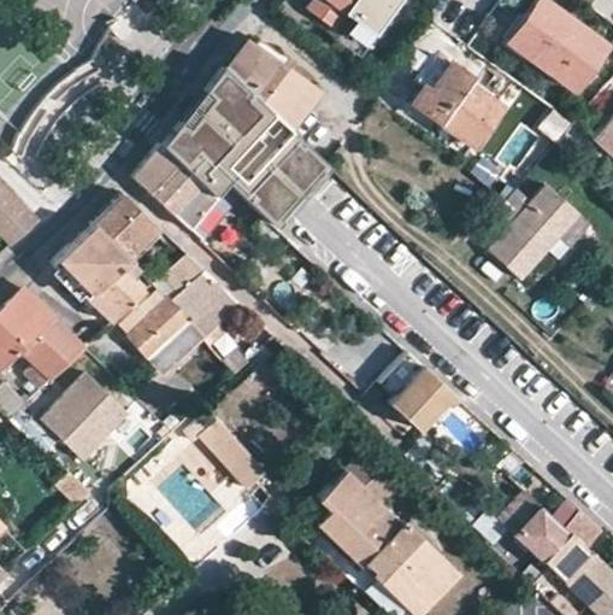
[(360,50),(396,0),(311,0),(305,9),(360,50)]
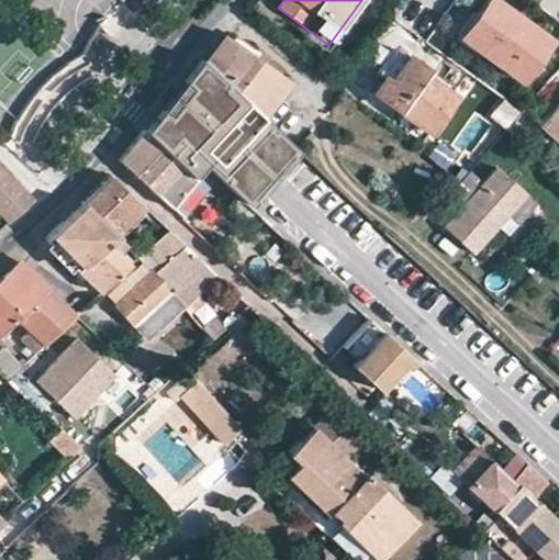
[(521,82),(550,42),(493,0),(491,0),(478,19),(471,13),(457,34),(521,82)]
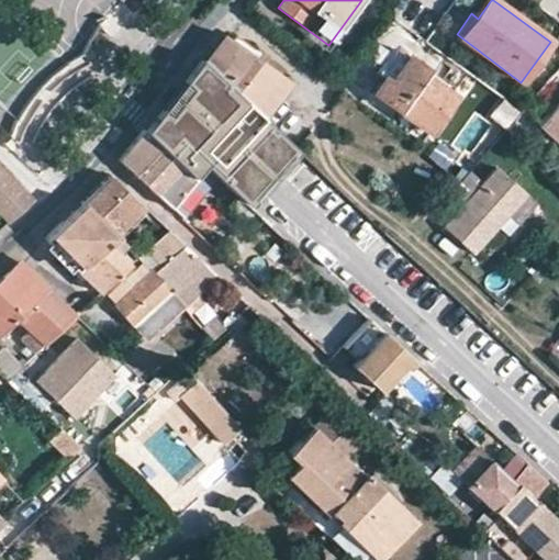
[(233,37),(201,76),(250,118),(257,123),(289,84),(233,37)]
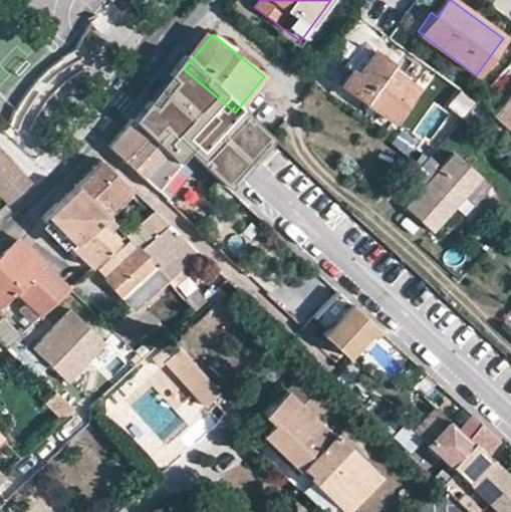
[(346,87),(395,122),(418,89),(389,69),(391,66),(365,49),(350,72),(354,76),(346,87)]
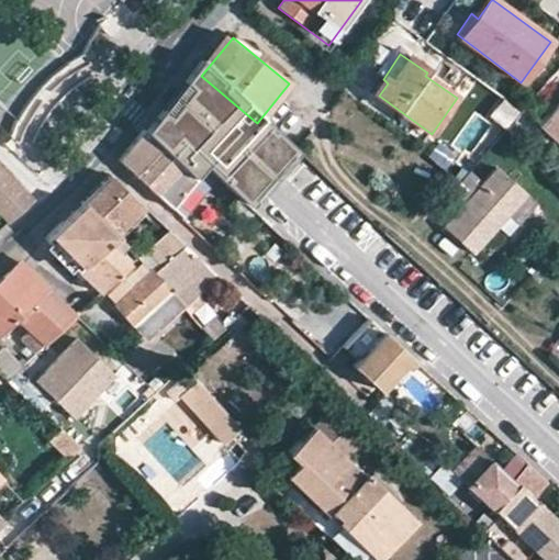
[(250,118),(201,76),(176,104),(151,134),(205,182),(214,174),(257,210),(278,187),(300,161),(257,123),(250,118)]
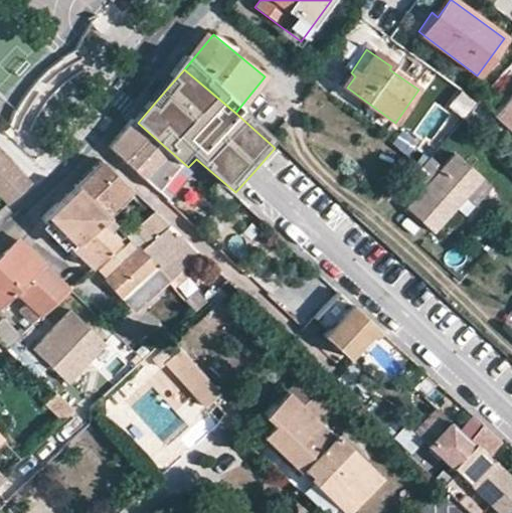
[(476,103),(463,95),(451,110),(462,120),(476,103)]
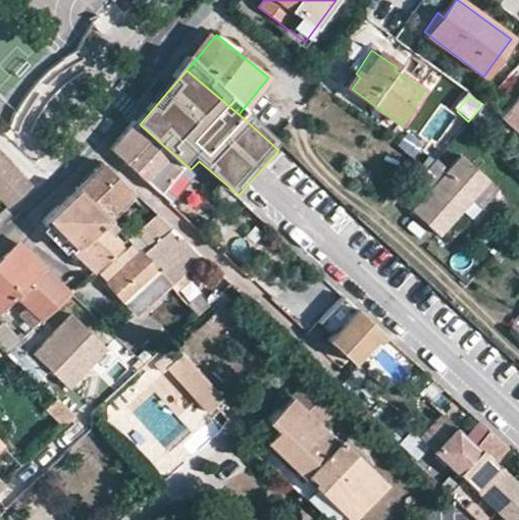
[(518,96),(495,123),(515,141),(518,137),(518,96)]
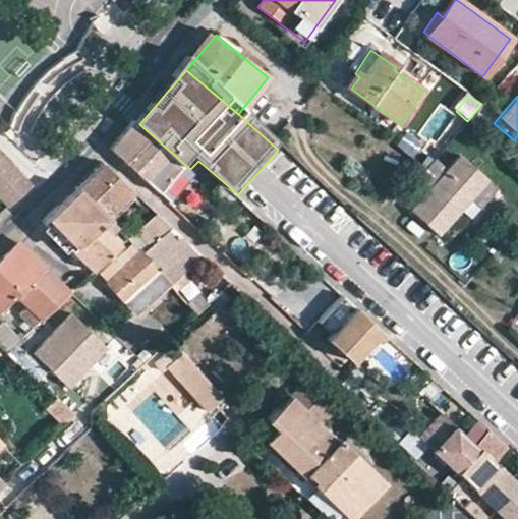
[(167,196),(190,169),(139,124),(115,151),(167,196)]
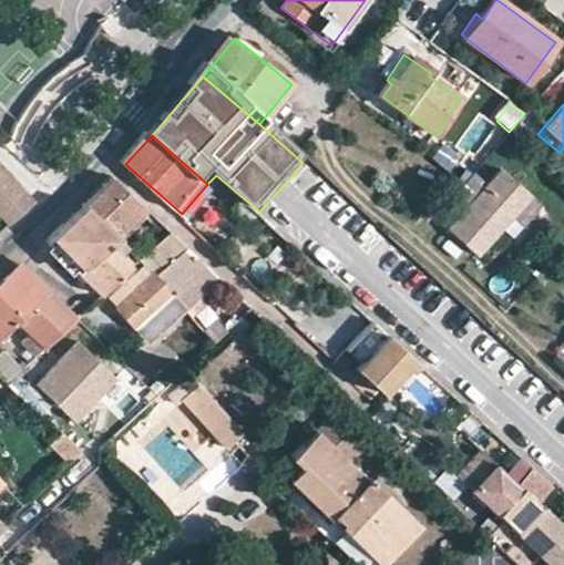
[(37,203),(22,189),(0,167),(0,214),(11,225),(37,203)]
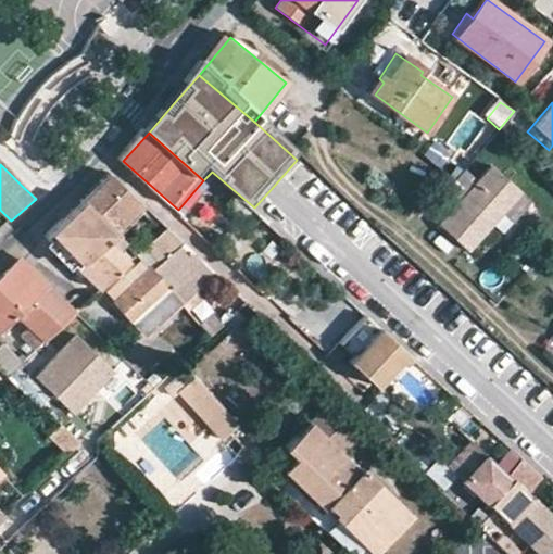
[(493,168),(480,183),(465,170),(454,181),(452,184),(460,205),(441,226),(469,252),(493,226),(503,214),(513,223),(531,203),(493,168)]
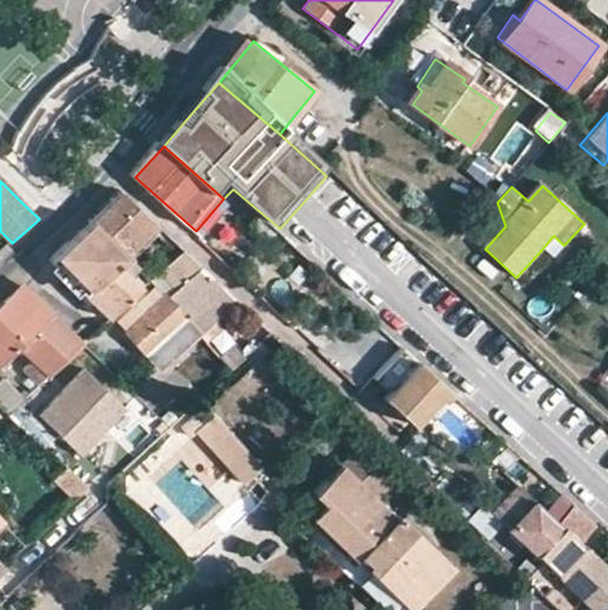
[(159,229),(121,193),(91,221),(128,257),(159,229)]
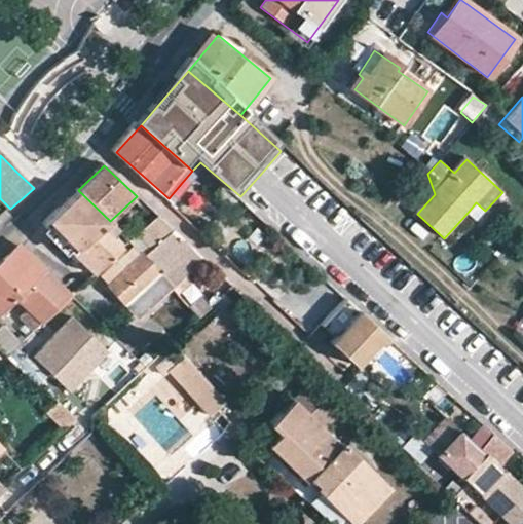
[(110,221),(78,190),(43,225),(73,256),(110,221)]
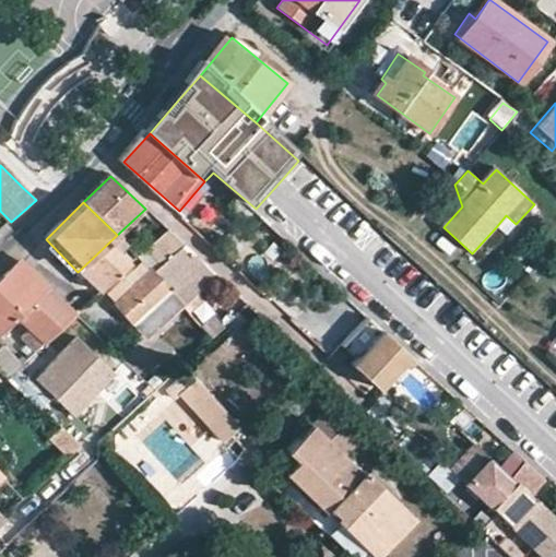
[(516,224),(506,215),(496,227),(507,235),(516,224)]
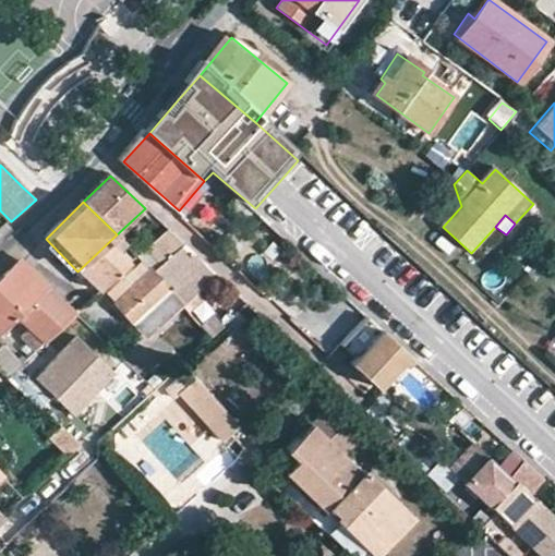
[(179,305),(212,272),(167,229),(145,251),(159,266),(152,274),(179,305)]
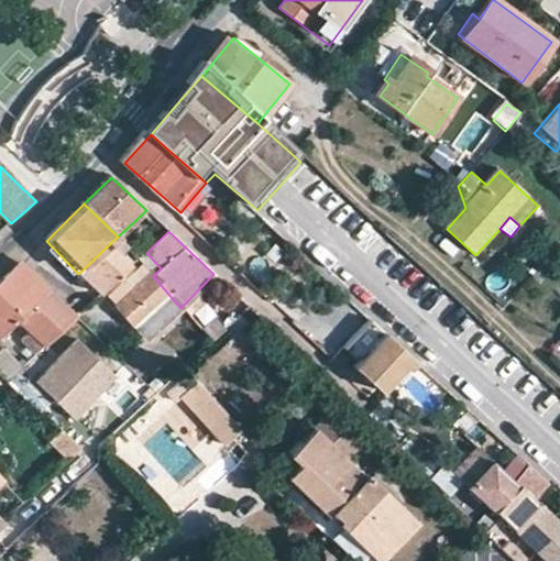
[(78,274),(101,296),(132,266),(119,254),(128,246),(118,237),(78,274)]
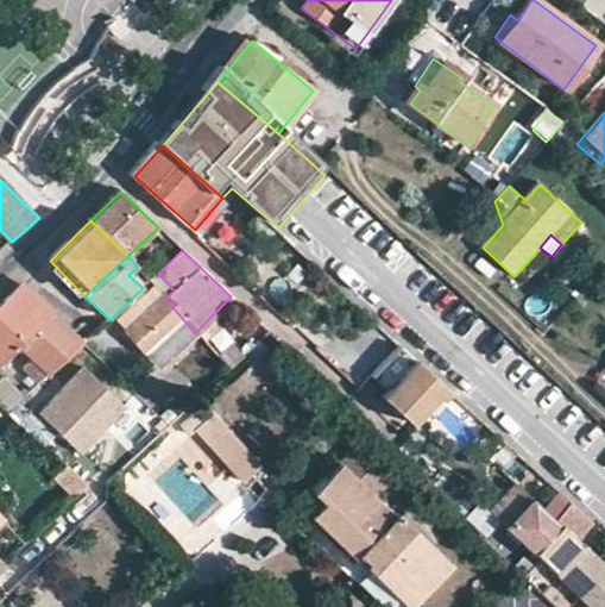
[(0,365),(18,350),(48,377),(83,344),(24,283),(0,306),(0,365)]
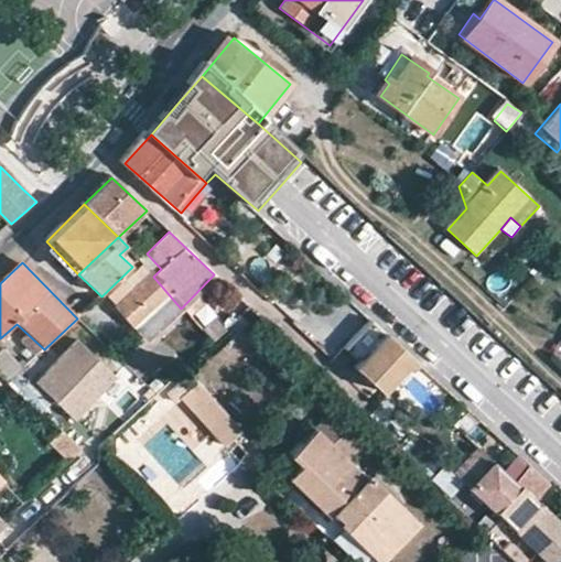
[(143,268),(110,299),(148,339),(181,309),(153,277),(143,268)]
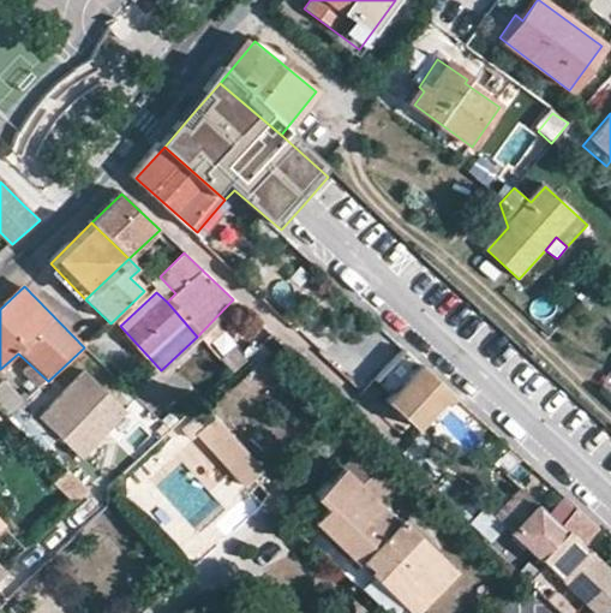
[(405,350),(390,337),(369,358),(382,374),(405,350)]
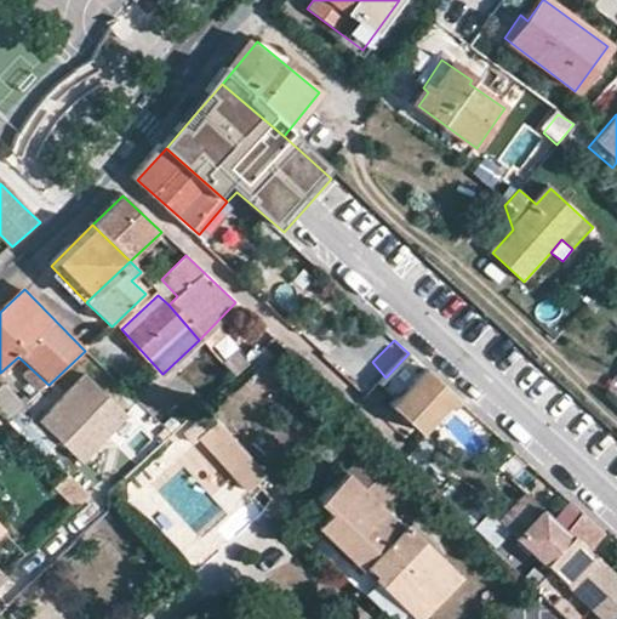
[(262,352),(251,362),(266,376),(276,365),(262,352)]
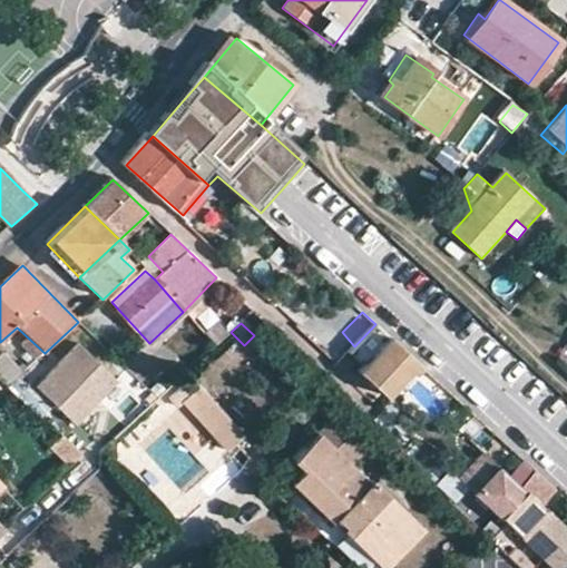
[(422,369),(375,324),(354,346),(348,353),(362,368),(357,374),(384,400),(410,373),(414,376),(422,369)]
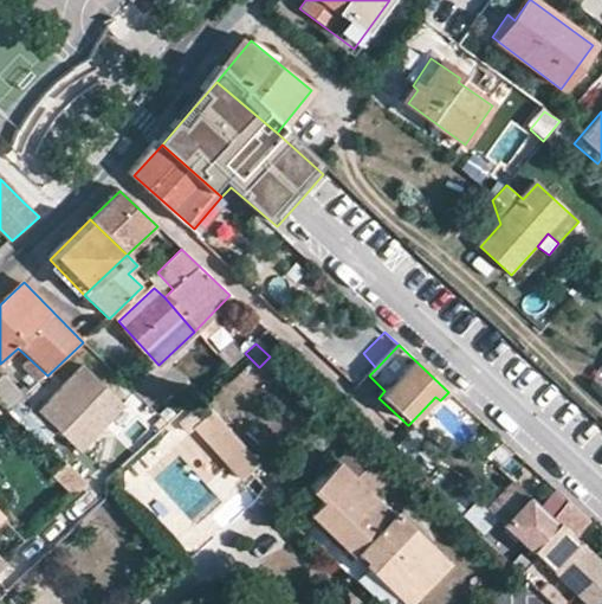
[(117,405),(78,366),(34,411),(73,451),(117,405)]
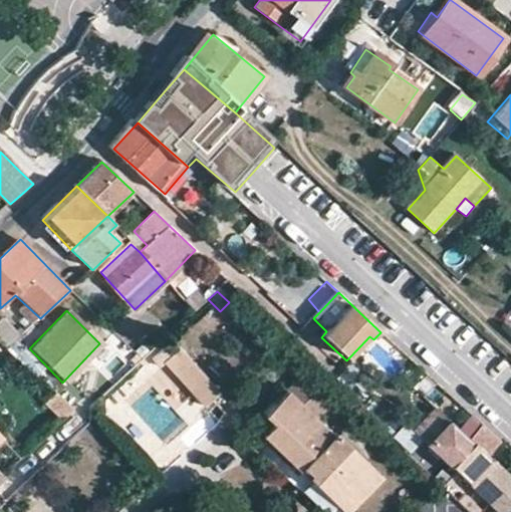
[(321,337),(326,331),(313,318),(307,324),(321,337)]
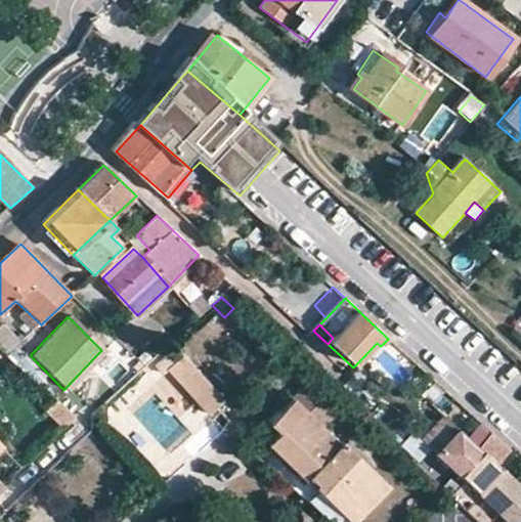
[(4,328),(0,332),(0,348),(7,356),(15,348),(20,343),(4,328)]
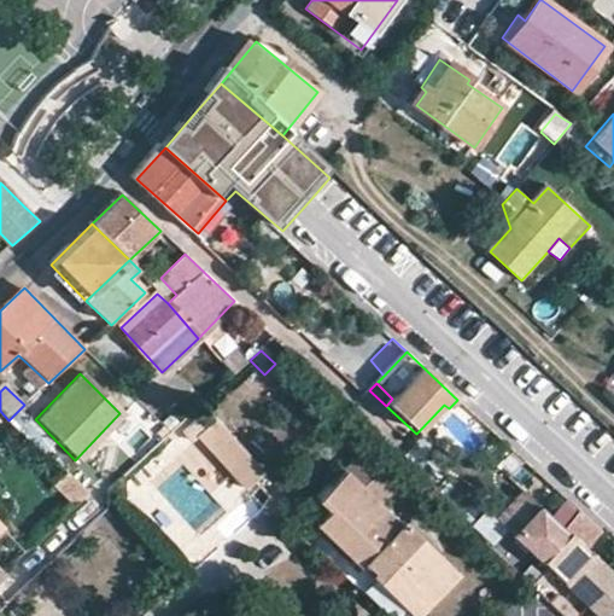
[(18,411),(9,420),(28,439),(37,429),(18,411)]
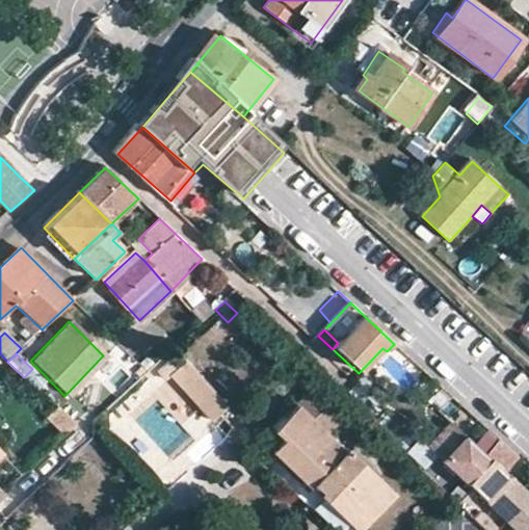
[(214,424),(229,409),(184,364),(169,378),(214,424)]
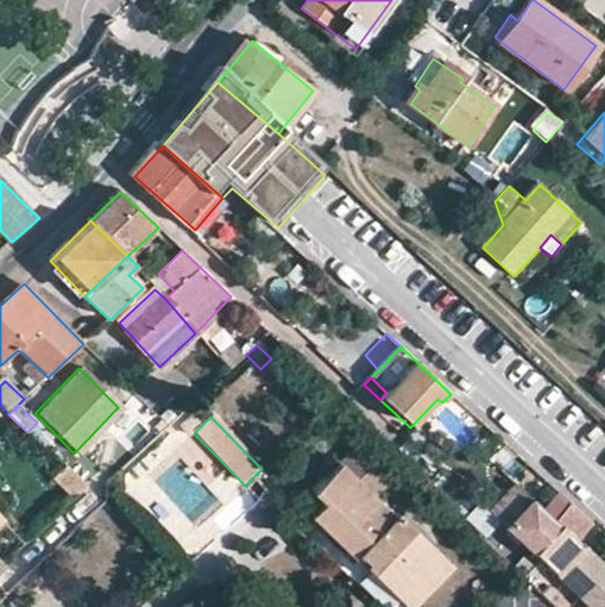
[(395,514),(392,517),(375,500),(397,475),(360,442),(313,493),(327,508),(315,520),(326,530),(314,543),(370,596),(379,606),(405,606),(397,599),(439,556),(438,555),(435,551),(395,514)]
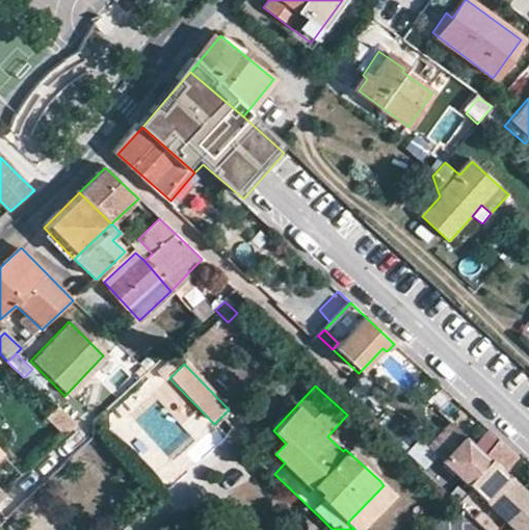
[(466,438),(456,428),(432,452),(444,461),(466,438)]
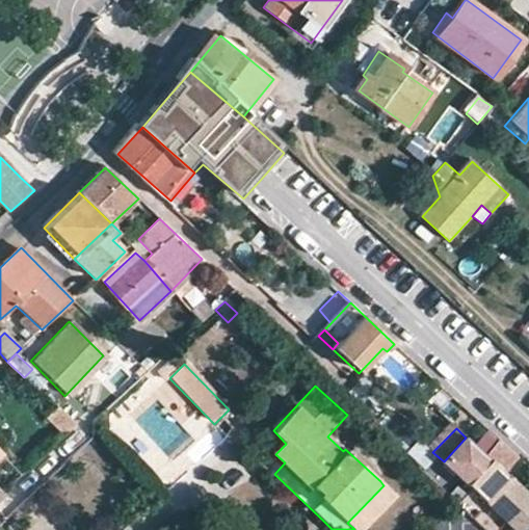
[(466,438),(444,461),(516,529),(528,529),(528,497),(507,477),(522,461),(499,441),(484,455),(466,438)]
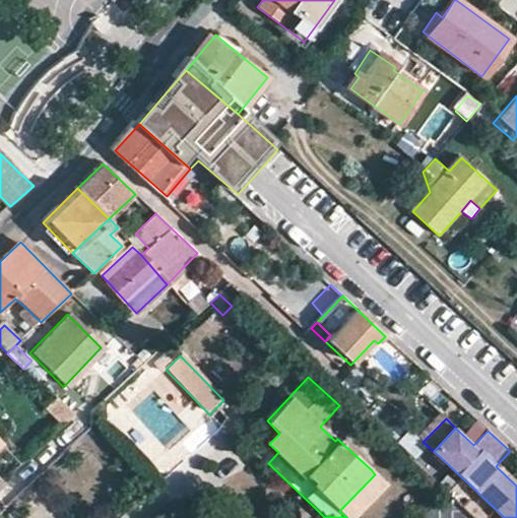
[(339,511),(346,517),(348,517),(383,482),(375,474),(339,511)]
